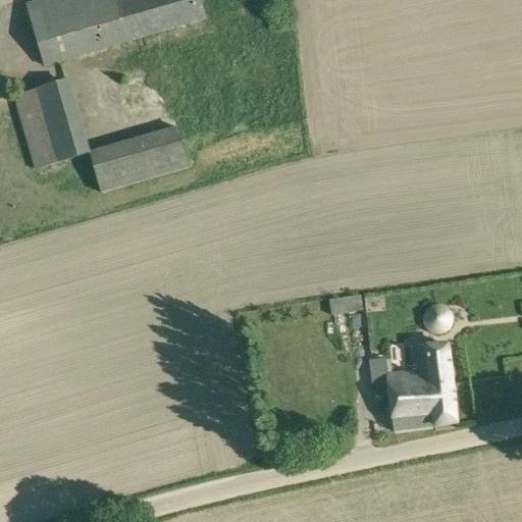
[(46,0),(28,5),(46,66),(206,20),(200,0),(120,0),(109,3),(108,0),(46,0)]
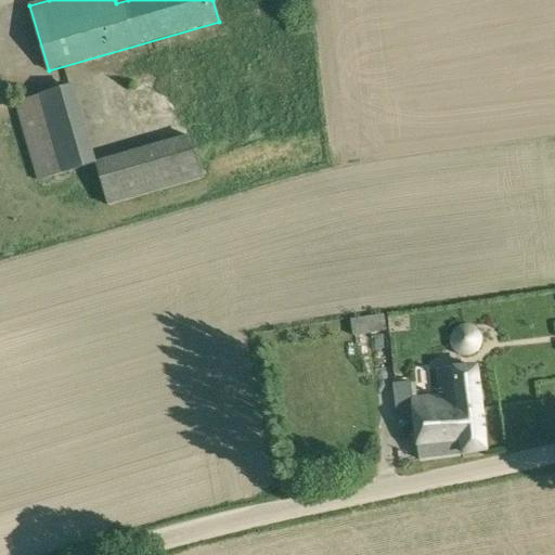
[(146,43),(125,51),(130,65),(151,59),(146,43)]
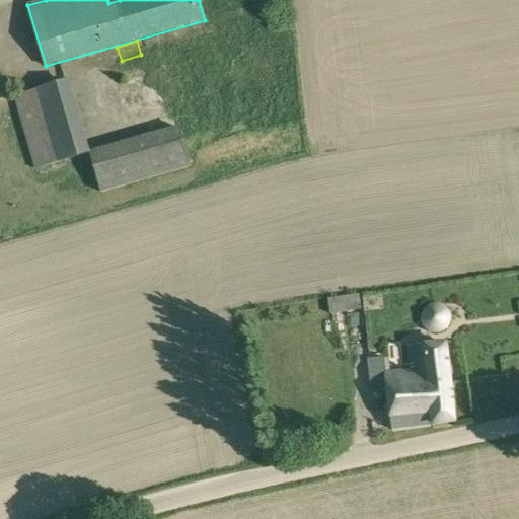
[(155,77),(171,72),(164,48),(149,52),(155,77)]
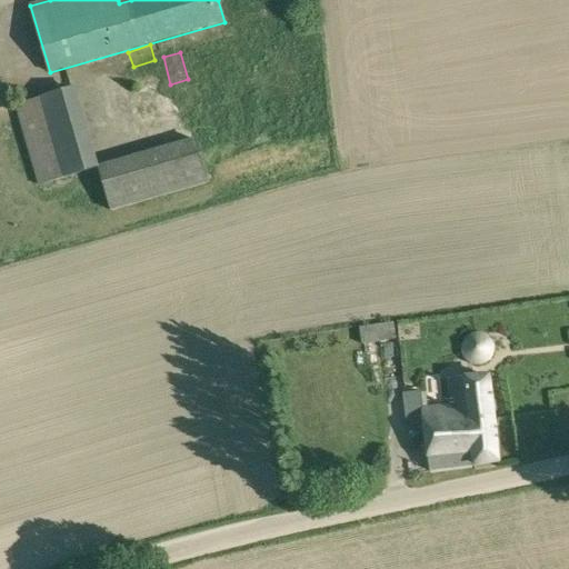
[(39,187),(100,168),(99,165),(76,87),(17,105),(39,187)]
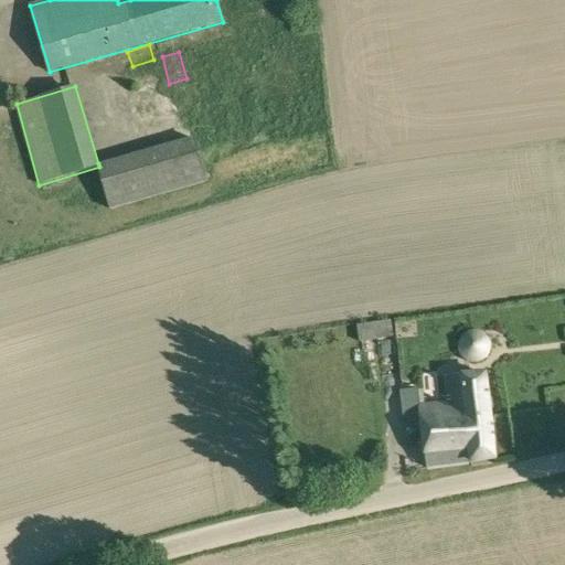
[(99,167),(110,210),(209,182),(196,137),(98,163),(99,167)]
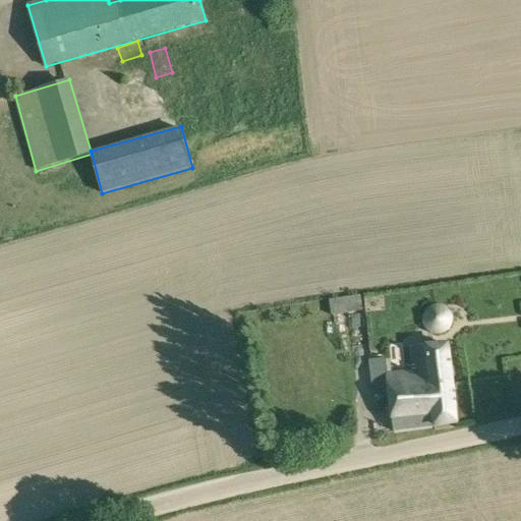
[(360,295),(330,300),(333,315),(363,310),(360,295)]
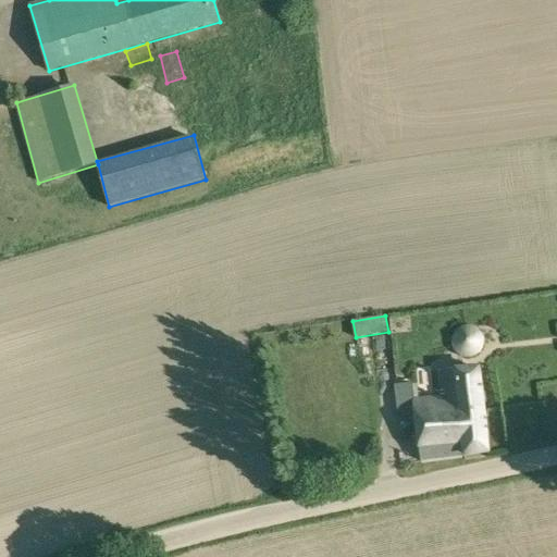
[(456,342),(456,344),(456,346),(457,348),(458,350),(460,351),(461,353),(463,355),(466,355),(468,356),(470,356),(472,356),(474,355),(477,355),(479,353),(480,351),(482,350),(483,348),(484,346),(484,344),(484,342),(484,339),(484,337),(483,335),(482,333),(480,331),(479,330),(477,329),(474,327),(472,327),(470,326),(468,327),(466,327),(463,329),(461,330),(460,331),(458,333),(457,335),(456,337),(456,339),(456,342)]
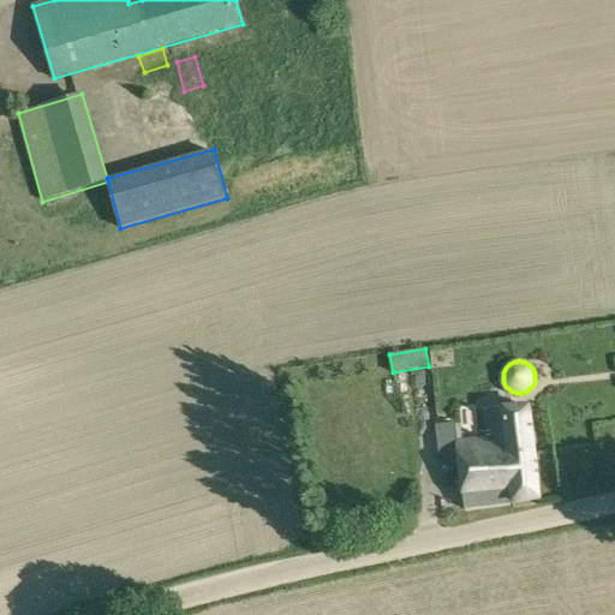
[(459,461),(465,509),(535,501),(541,499),(529,406),(484,412),(488,439),(458,442),(455,424),(437,427),(442,463),(459,461)]
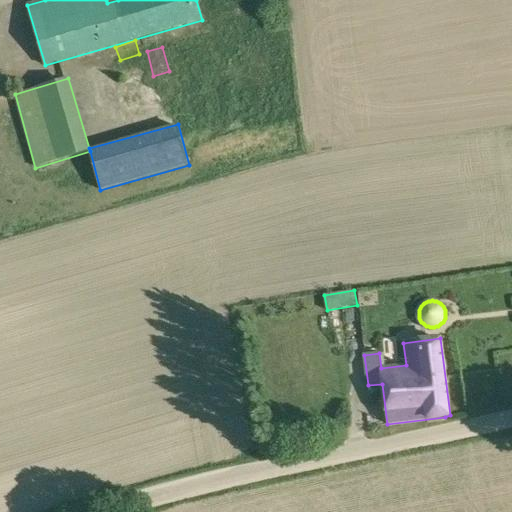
All buildings are outlined.
